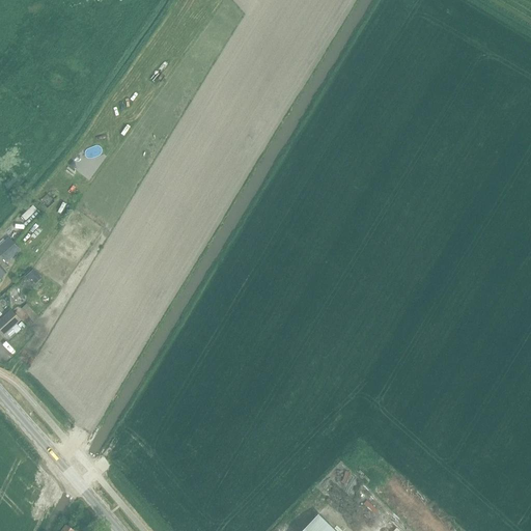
[(37,199),(43,193),(36,188),(31,194),(37,199)]
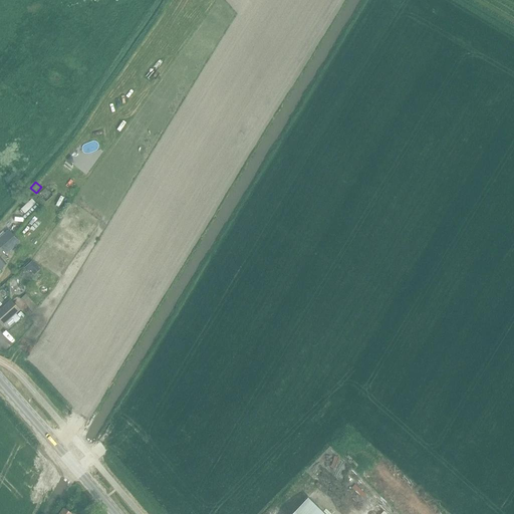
[(10,240),(4,234),(0,237),(0,246),(1,247),(10,240)]
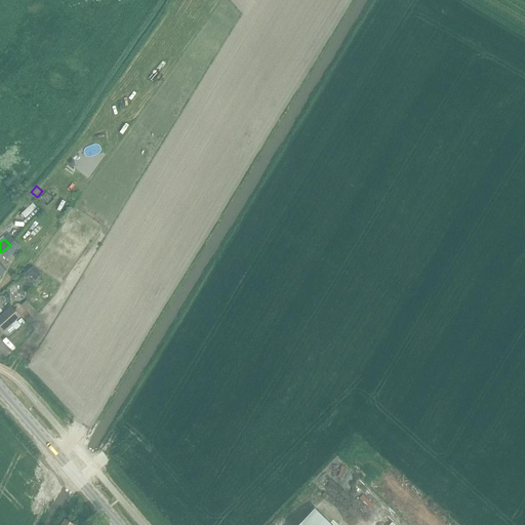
[(39,272),(42,276),(51,269),(43,257),(21,273),(26,280),(39,272)]
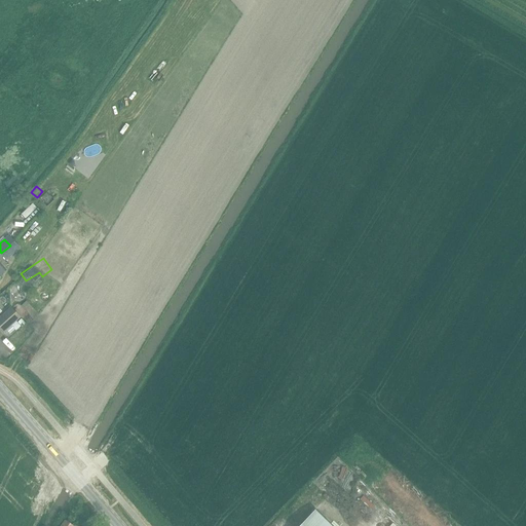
[(0,329),(3,333),(20,317),(10,307),(0,316),(0,329)]
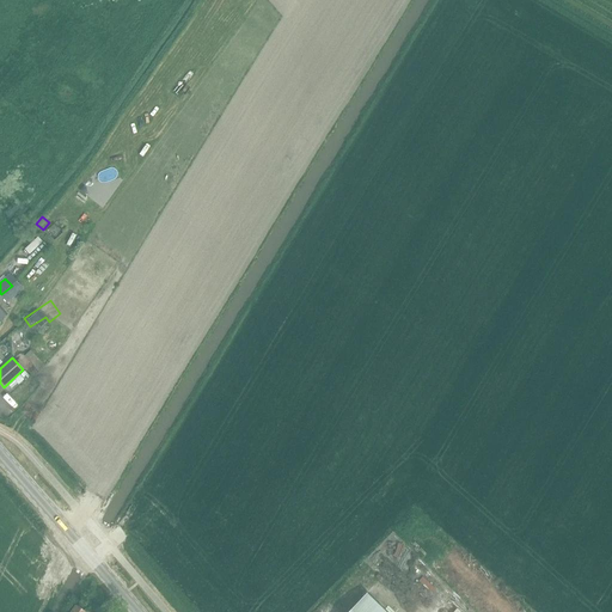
[(41,395),(37,404),(44,407),(48,397),(41,395)]
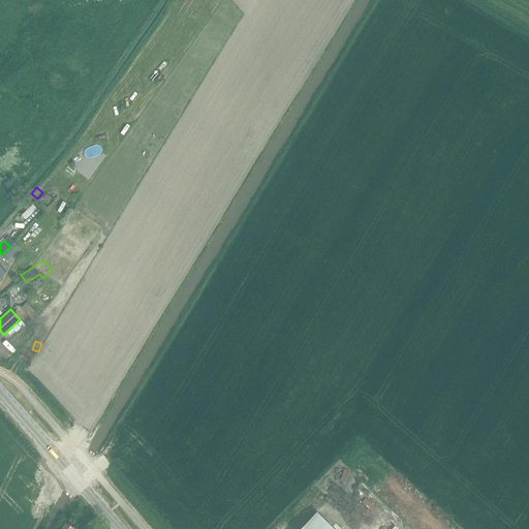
[(325,504),(316,514),(332,528),(409,528),(354,474),(325,504)]
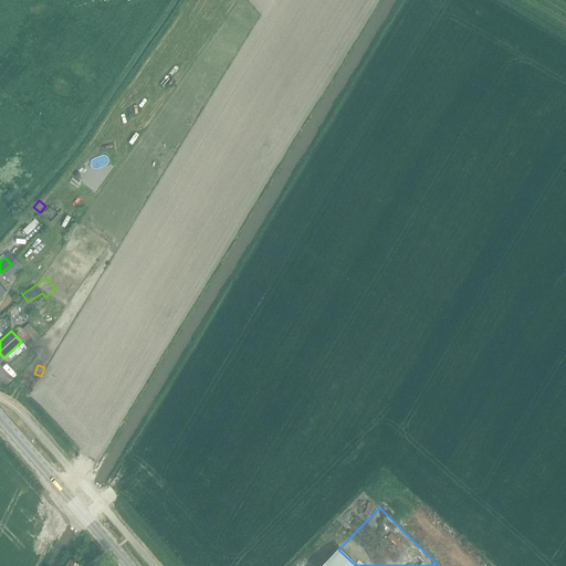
[(321,565),(355,565),(338,549),(321,565)]
